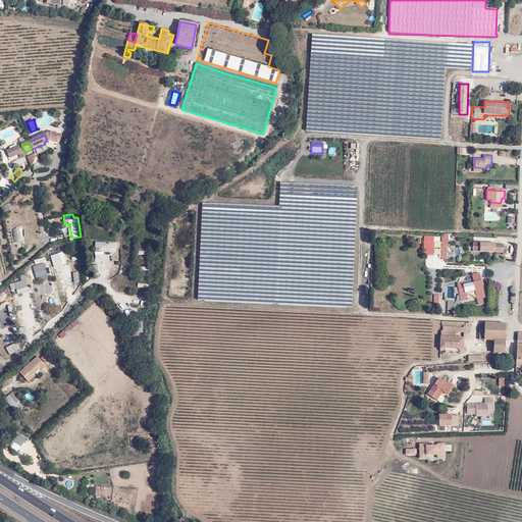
[(12,229),(14,243),(21,243),(19,228),(12,229)]
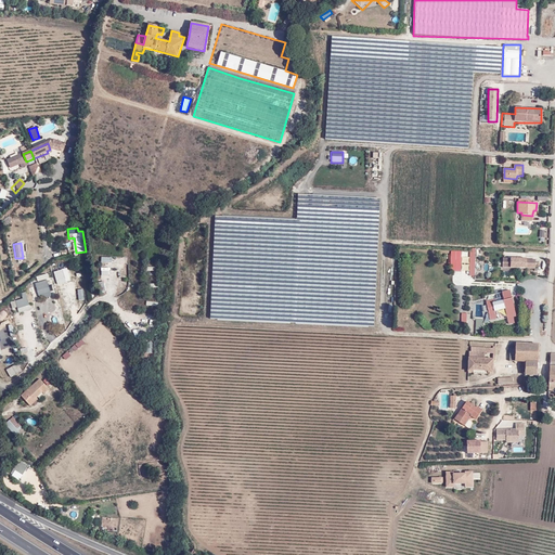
[(450,250),(450,272),(462,271),(461,250),(450,250)]
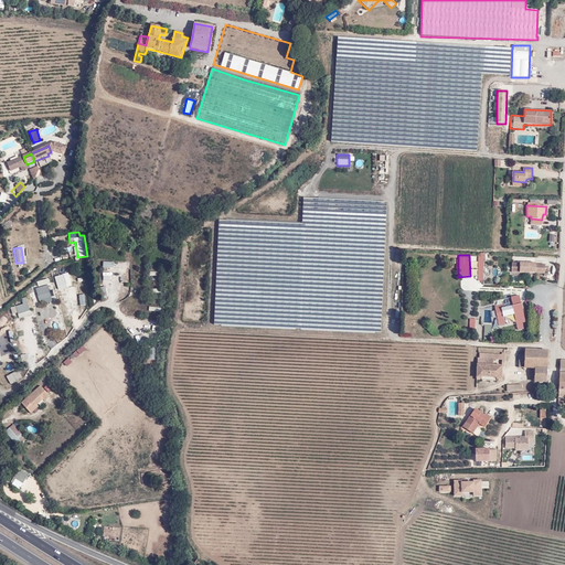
[(520,263),(512,263),(511,272),(520,272),(536,273),(544,273),(545,264),(536,264),(520,263)]
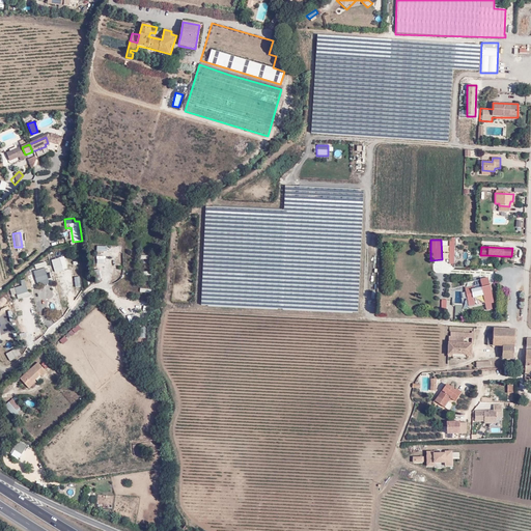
[(51,260),(54,273),(63,271),(59,258),(51,260)]
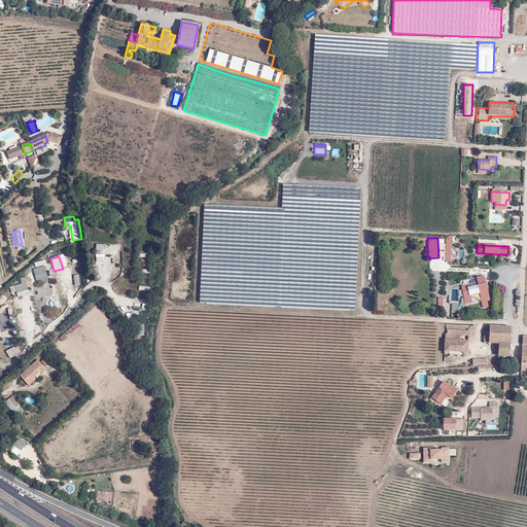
[(37,285),(49,280),(44,267),(32,271),(37,285)]
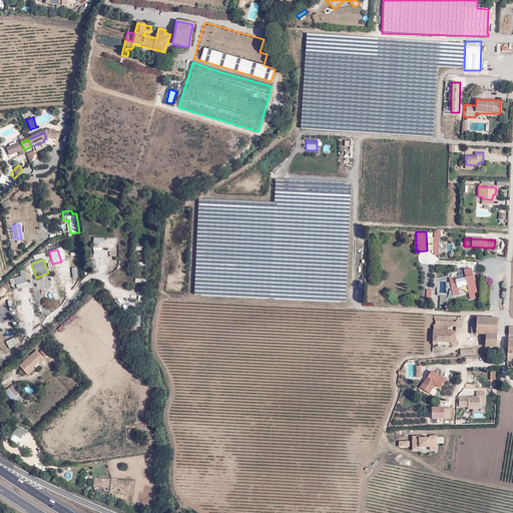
[(465,270),(466,275),(450,279),(453,296),(458,295),(457,288),(468,285),(470,294),(471,299),(475,298),(474,293),(477,293),(474,277),(472,269),(465,270)]
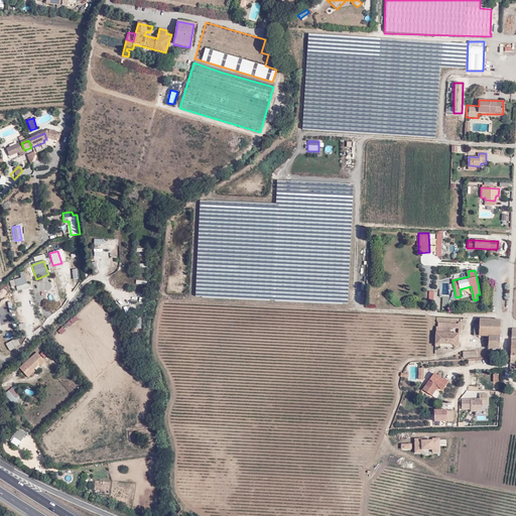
[(23,272),(19,274),(20,278),(14,280),(17,291),(28,287),(23,272)]
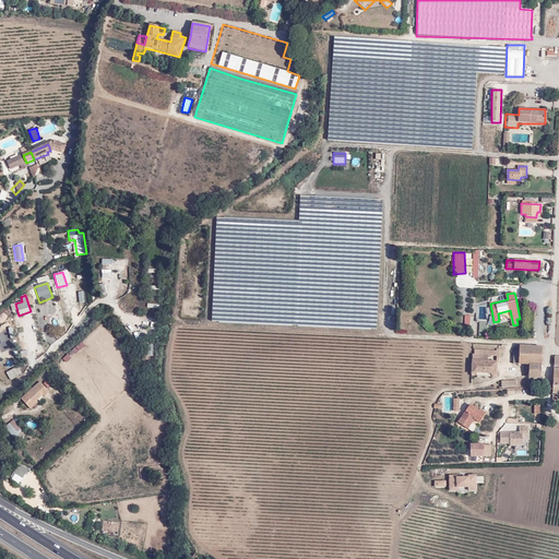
[(75,354),(85,346),(82,342),(72,349),(75,354)]
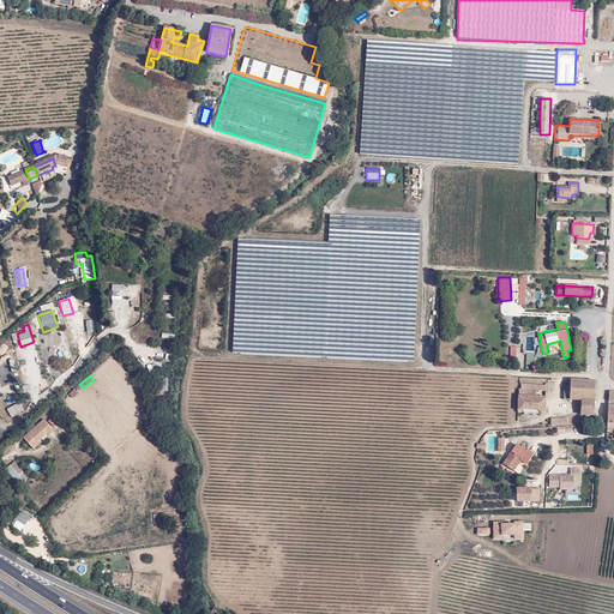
[(571,385),(571,399),(581,399),(584,399),(585,380),(571,379),(571,385)]
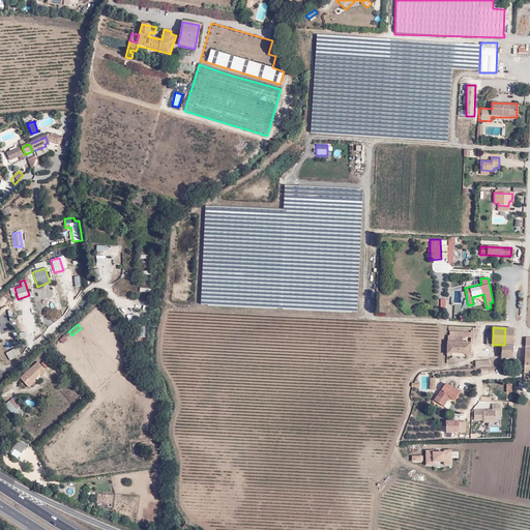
[(505,328),(504,345),(513,345),(514,328),(505,328)]
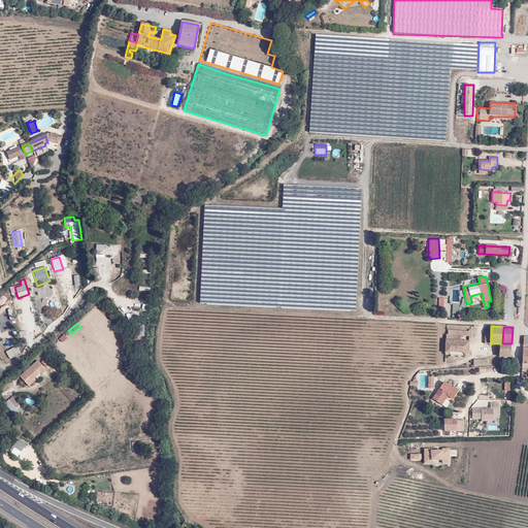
[(469,340),(470,340),(470,337),(471,330),(468,329),(468,331),(449,330),(448,334),(446,334),(446,353),(450,353),(450,355),(464,356),(465,354),(468,354),(469,340)]
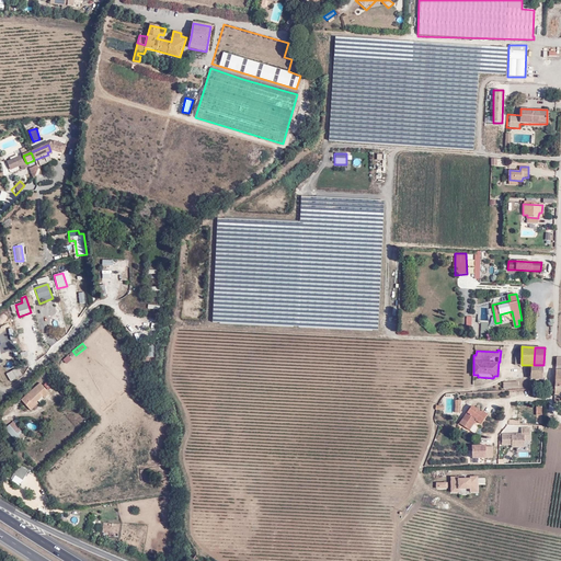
[(67,364),(71,359),(68,355),(63,361),(67,364)]
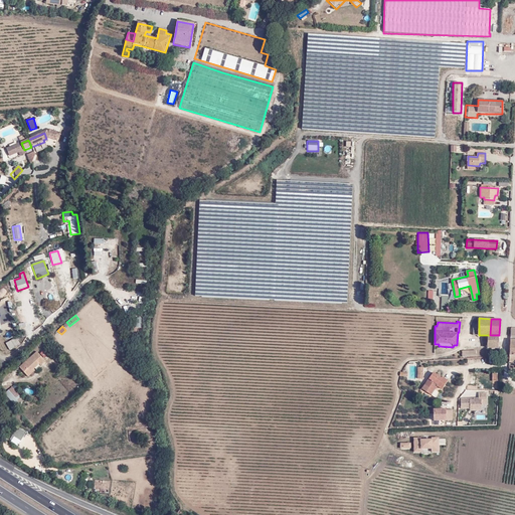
[(487,335),(487,347),(499,348),(499,335),(490,335),(487,335)]
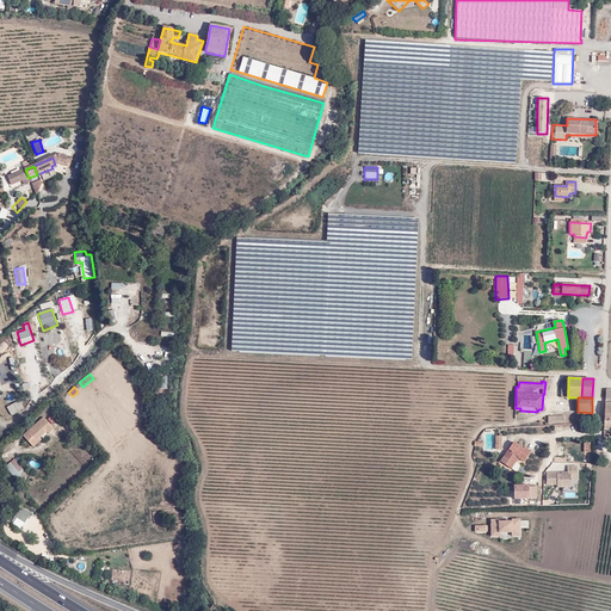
[(43,414),(23,433),(31,442),(38,436),(44,430),(47,432),(53,425),(43,414)]
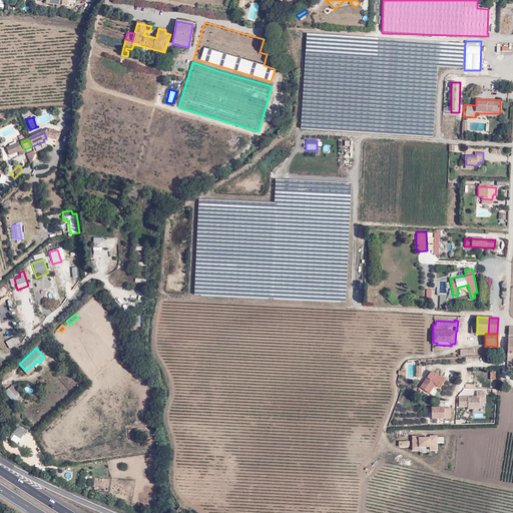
[(440,376),(439,377),(431,372),(420,387),(428,393),(435,385),(439,388),(446,380),(440,376)]
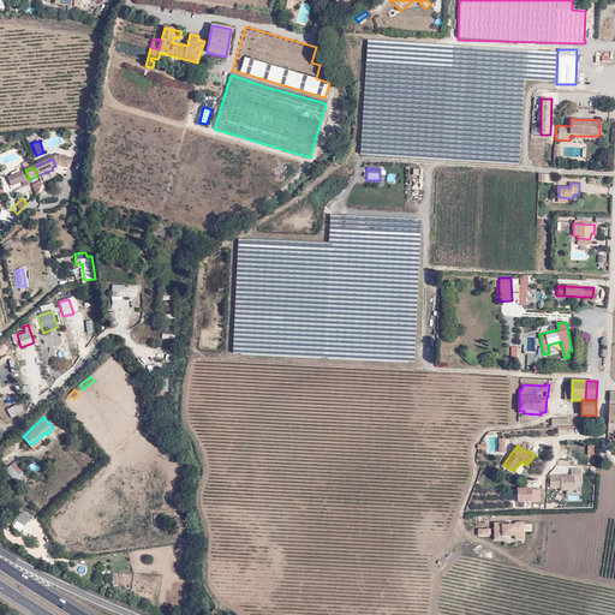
[(15,479),(23,472),(11,459),(4,466),(15,479)]
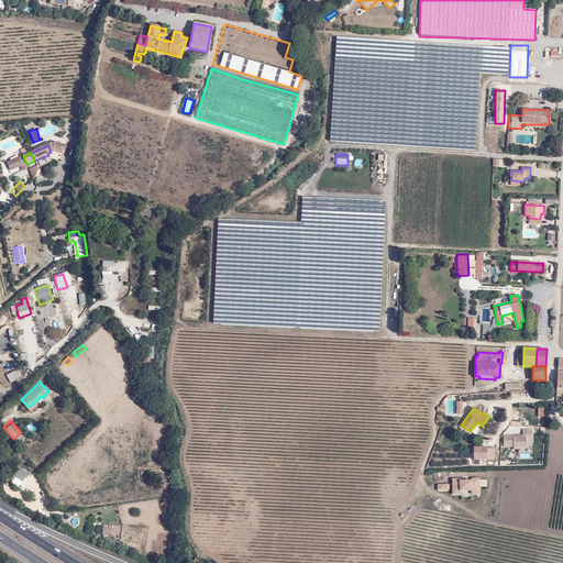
[(534,442),(533,428),(522,428),(522,433),(504,434),(504,446),(515,446),(515,449),(527,449),(527,442),(534,442)]
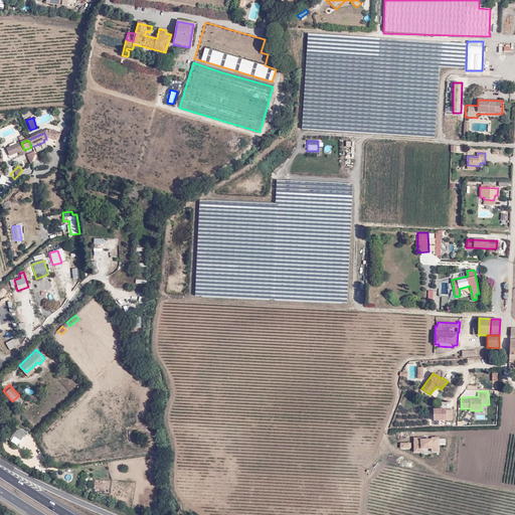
[(443,407),(433,407),(433,421),(454,420),(454,409),(446,410),(446,408),(443,408),(443,407)]
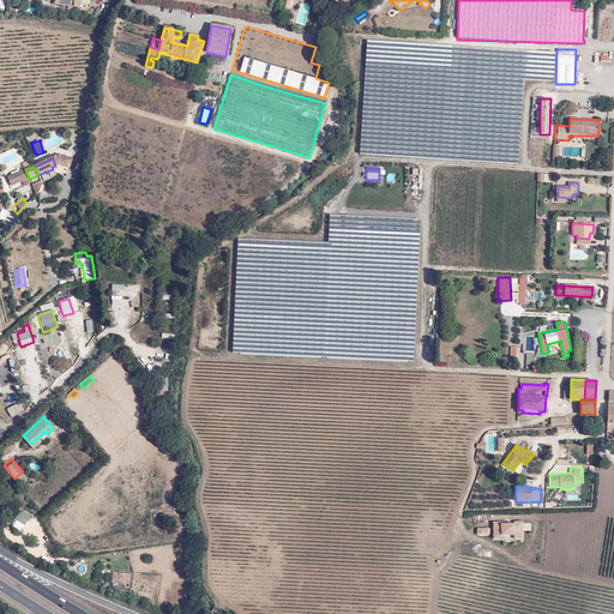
[(24,527),(30,516),(22,510),(11,524),(14,525),(17,522),(24,527)]
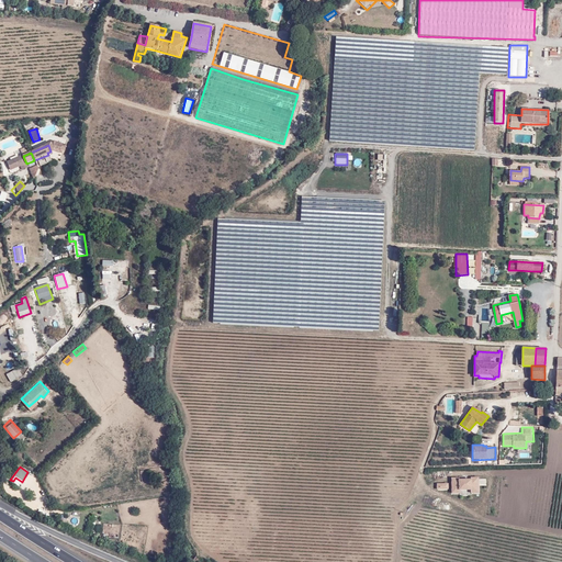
[(451,483),(436,483),(436,490),(451,490),(451,494),(480,494),(480,486),(486,486),(486,479),(480,479),(480,476),(471,476),(471,479),(465,479),(465,476),(460,476),(459,478),(451,478),(451,483)]
